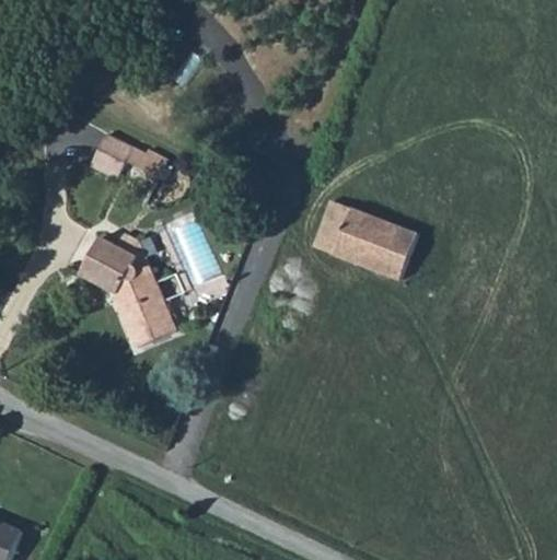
[(100,137),(84,168),(109,181),(125,149),(100,137)]
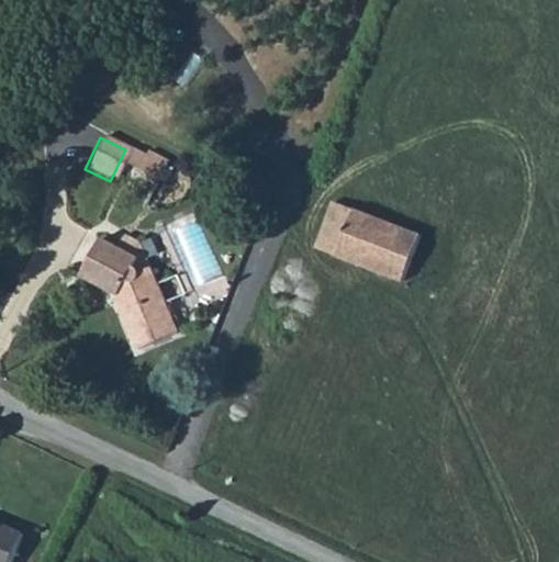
[(145,148),(142,158),(163,168),(167,159),(145,148)]
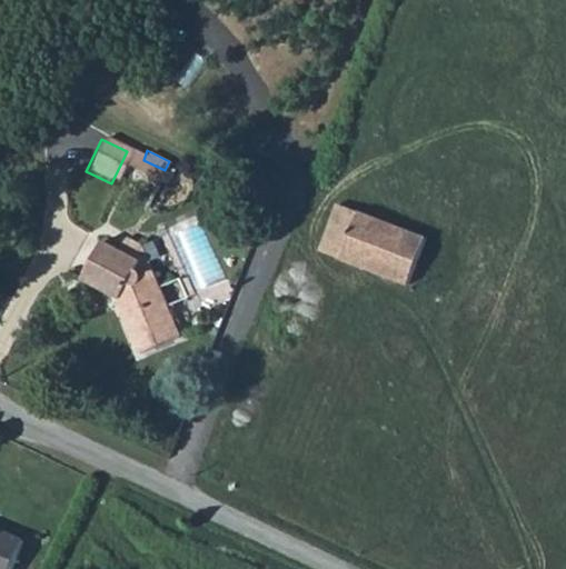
[(165,170),(144,160),(137,173),(157,183),(165,170)]
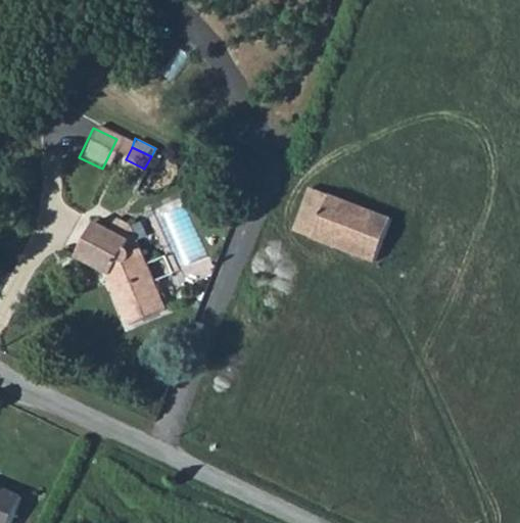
[(326,193),(306,186),(290,230),(310,237),(326,193)]
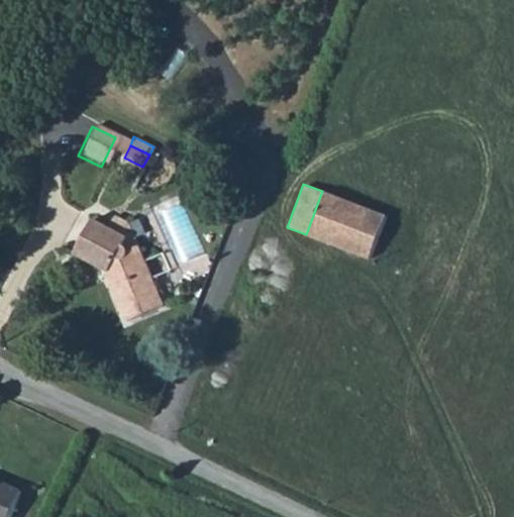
[(322,191),(306,234),(367,259),(383,215),(322,191)]
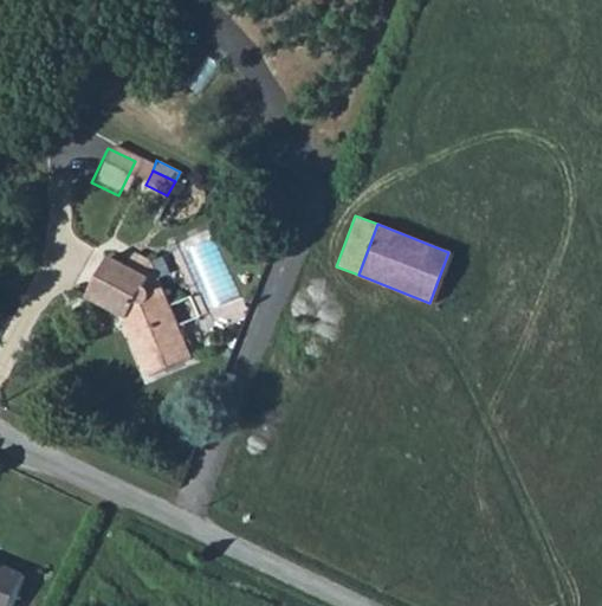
[(85,300),(123,318),(131,315),(156,371),(191,353),(150,262),(135,255),(130,266),(105,255),(85,300)]
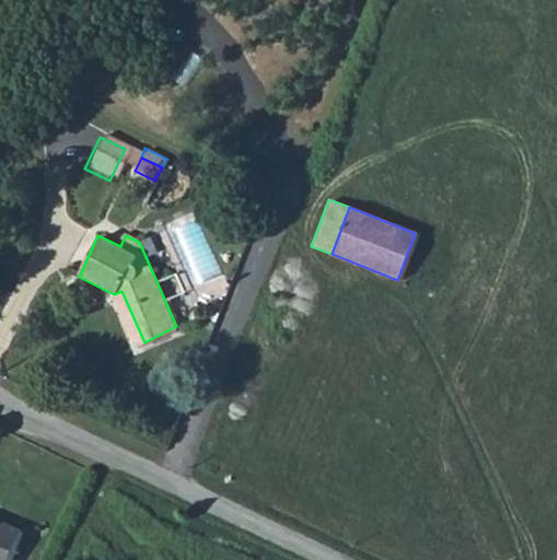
[(122,291),(114,294),(137,346),(144,342),(122,291)]
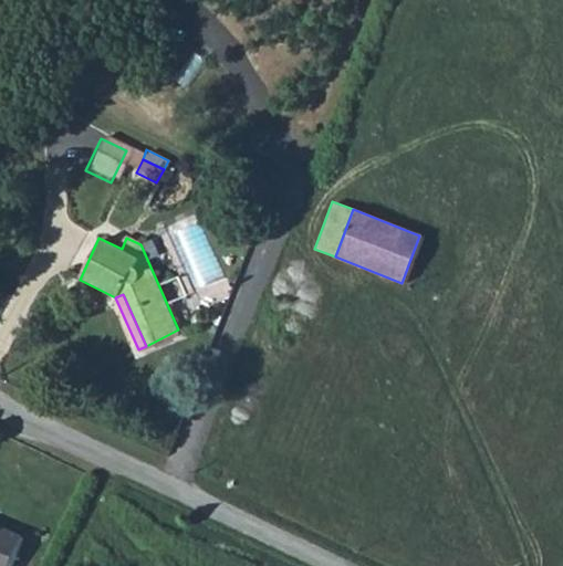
[(0,565),(6,565),(18,537),(0,528),(0,565)]
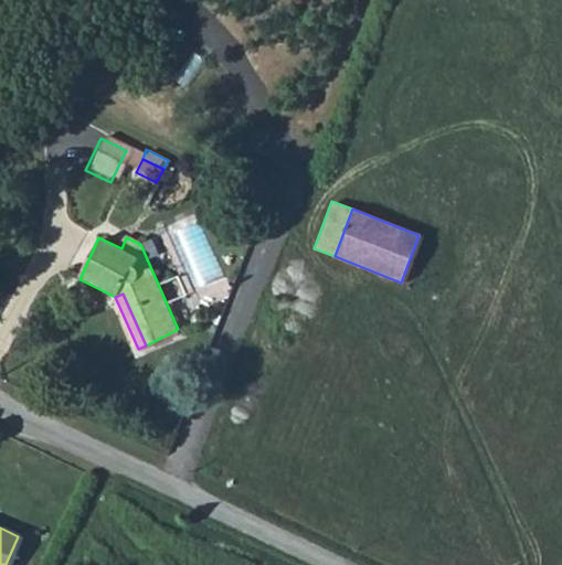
All buildings are outlined.
